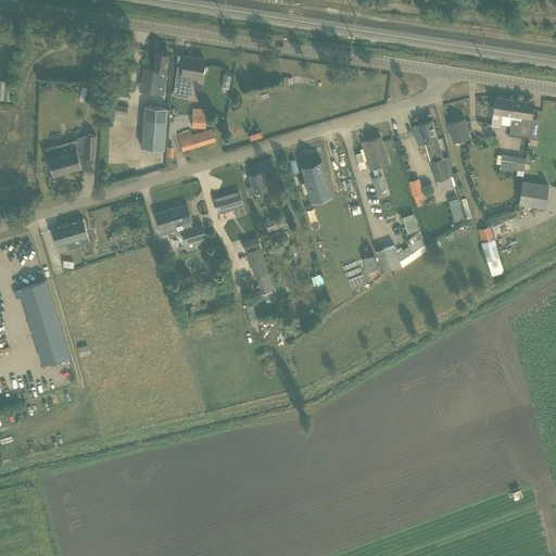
[(154,51),(152,68),(142,67),(140,80),(159,83),(160,70),(166,71),(169,53),(154,51)]
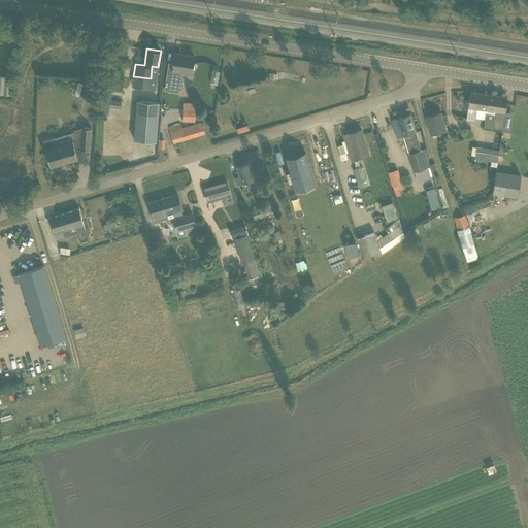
[(192,73),(194,57),(174,54),(172,70),(168,69),(166,78),(182,80),(183,76),(180,76),(182,72),(192,73)]
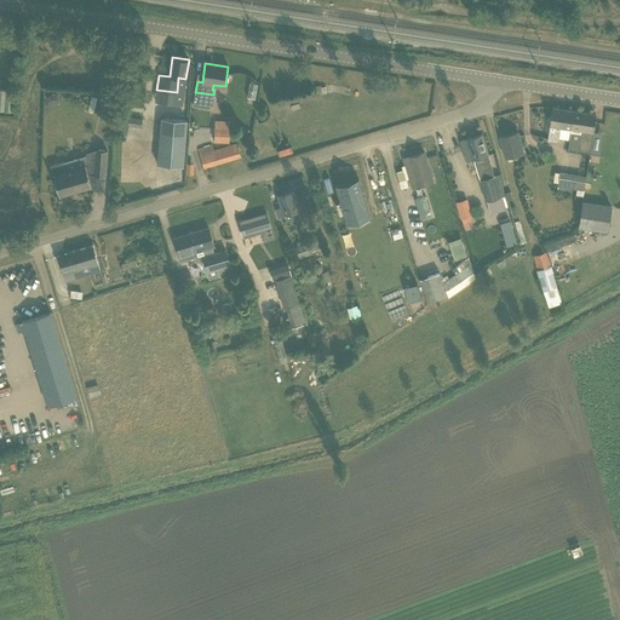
[(57,95),(52,93),(49,96),(47,101),(50,104),(55,105),(58,102),(59,98),(57,95)]
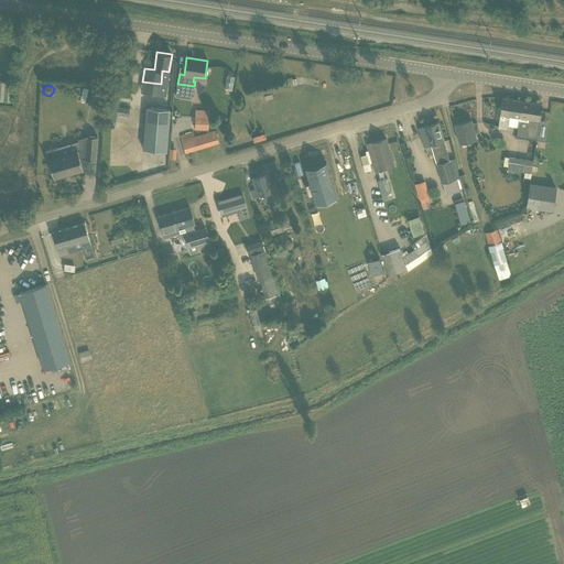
[(88,89),(85,102),(97,105),(100,93),(88,89)]
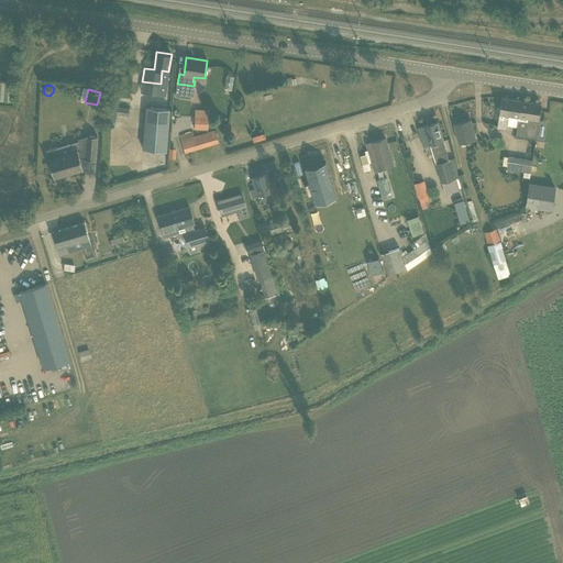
[(518,117),(521,101),(501,98),(497,128),(506,129),(508,116),(518,117)]
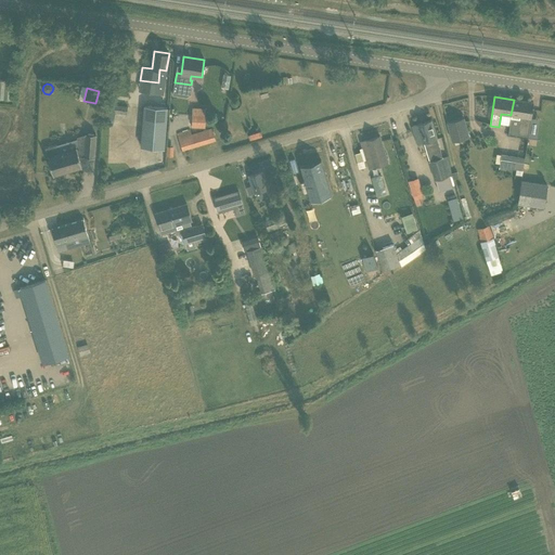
[(528,137),(533,102),(514,100),(511,115),(511,116),(508,133),(517,134),(528,137)]
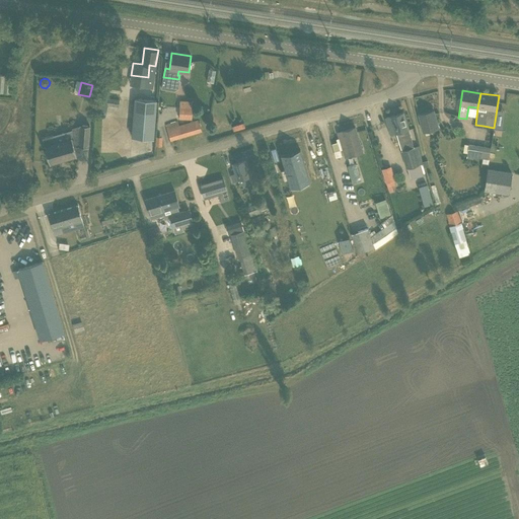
[(106,105),(107,105),(119,106),(119,99),(112,98),(107,98),(106,105)]
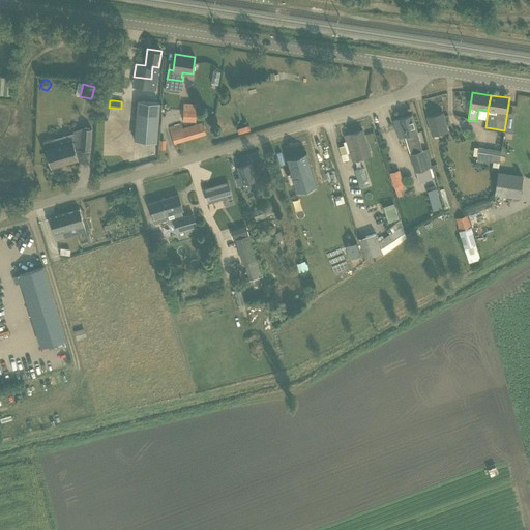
[(156,142),(159,102),(138,100),(135,141),(156,142)]
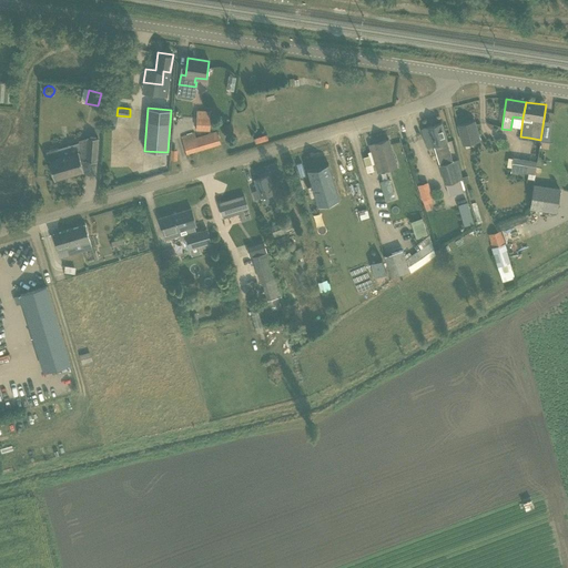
[(196,117),(196,130),(210,130),(211,118),(196,117)]
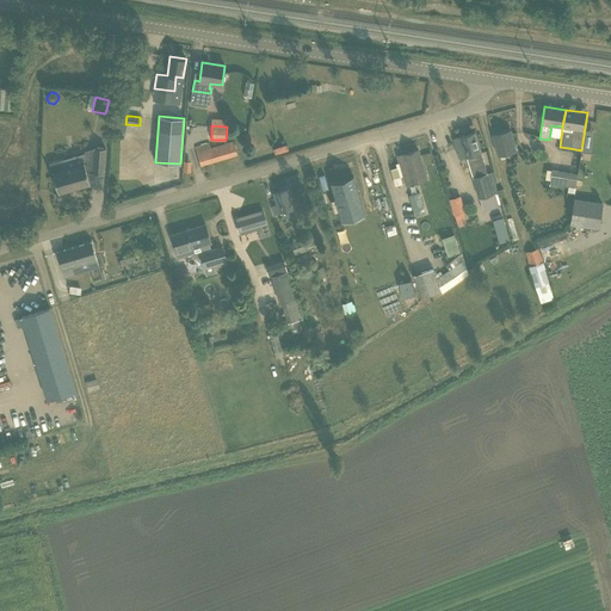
[(512,148),(514,147),(511,130),(492,135),(497,152),(498,152),(499,156),(513,153),(512,148)]
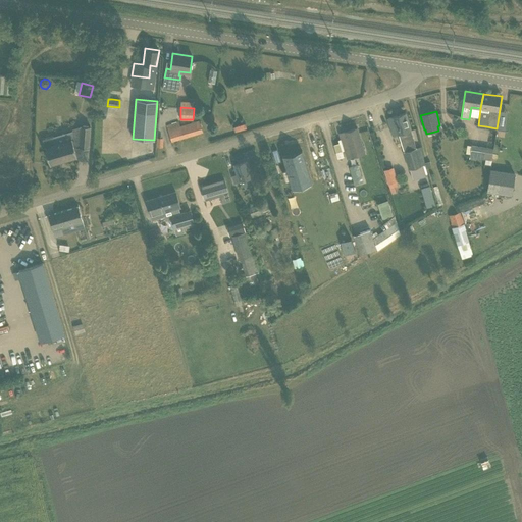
[(424,175),(421,166),(424,165),(420,147),(416,149),(411,131),(406,113),(387,118),(393,136),(399,134),(404,152),(403,152),(409,170),(412,179),(416,178),(421,176),(424,175)]
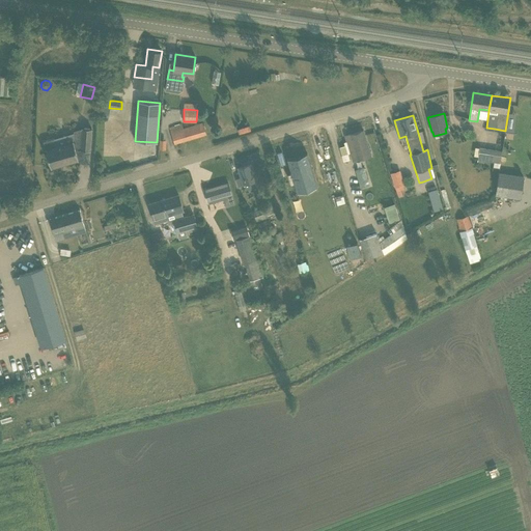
[(182,123),(169,127),(174,143),(206,133),(202,122),(183,128),(182,123)]
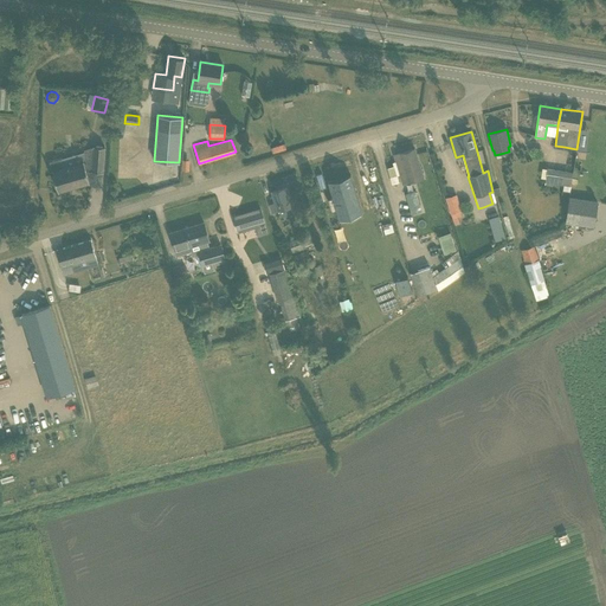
[(284,143),(271,148),(272,153),(287,149),(284,143)]
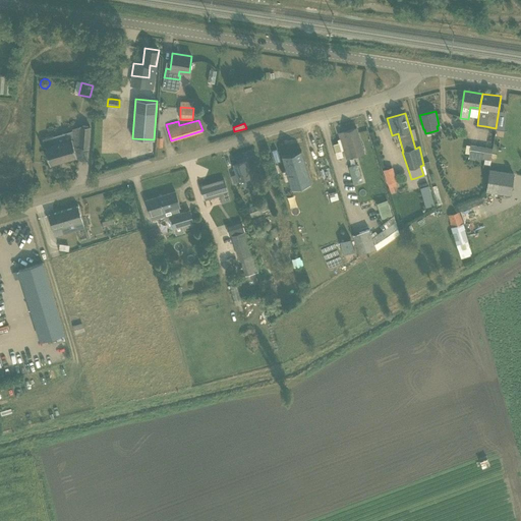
[(80,126),(72,128),(72,131),(72,139),(71,139),(55,145),(53,137),(43,140),(45,148),(50,165),(77,157),(74,148),(79,146),(78,147),(89,148),(91,126),(80,126)]
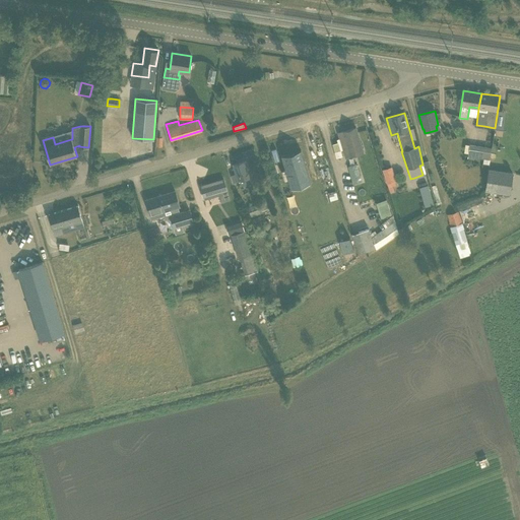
[(364,153),(361,144),(355,127),(338,132),(343,149),(345,158),(364,153)]
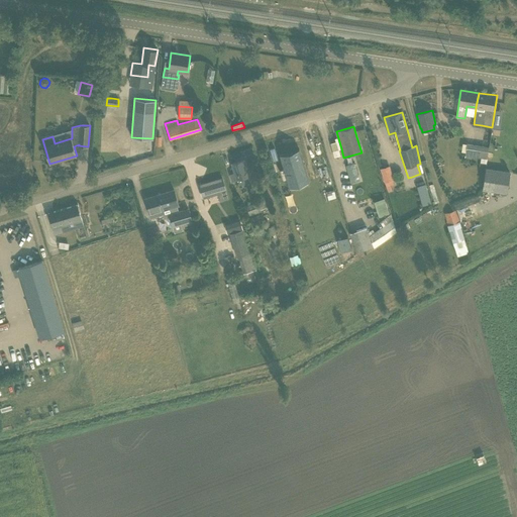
[(486,165),(487,160),(489,147),(468,144),(467,149),(466,149),(464,158),(471,159),(472,157),(483,159),(482,164),(486,165)]
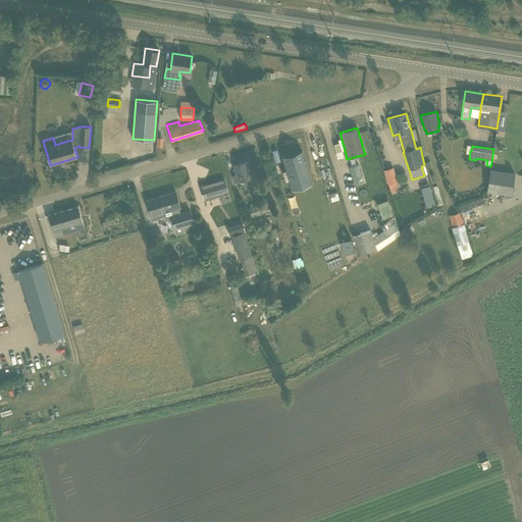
[(301,149),(281,154),(292,188),(293,188),(291,181),(309,176),(310,183),(311,181),(301,149)]
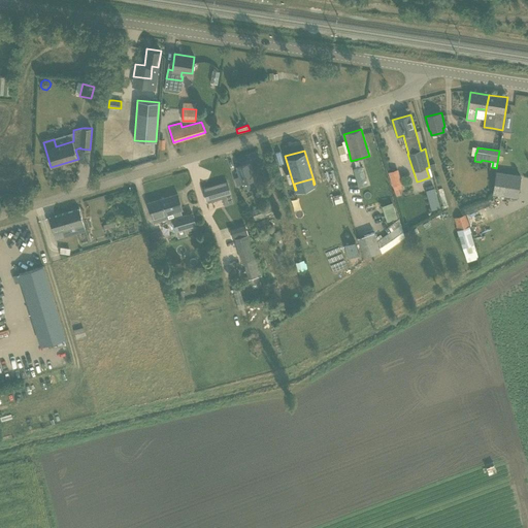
[(256,179),(250,162),(236,166),(239,176),(235,177),(237,185),(256,179)]
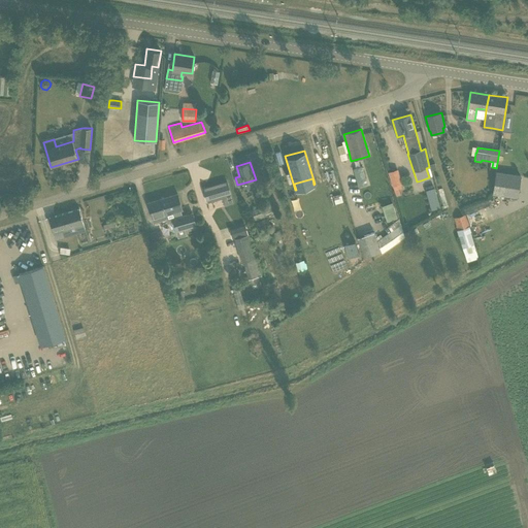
[(353,170),(358,188),(367,185),(362,167),(353,170)]
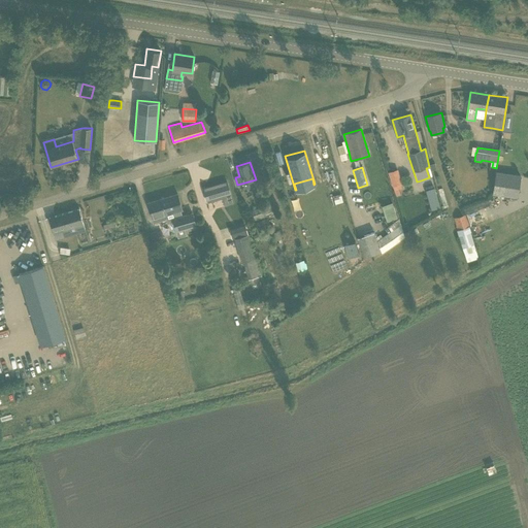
[(388,172),(392,187),(401,184),(398,170),(388,172)]
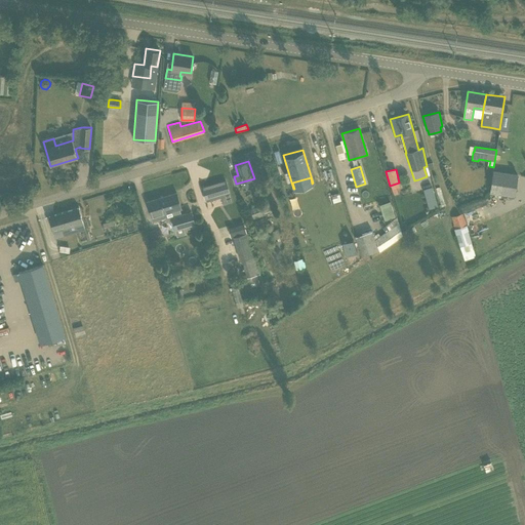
[(518,175),(493,171),(490,193),(515,196),(518,175)]
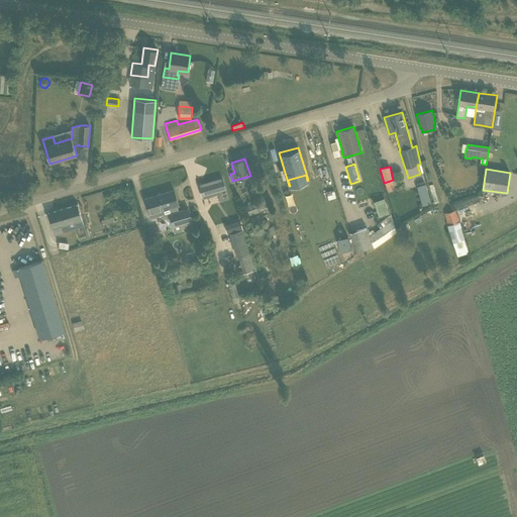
[(221,178),(198,185),(202,198),(217,193),(219,201),(227,198),(221,178)]
